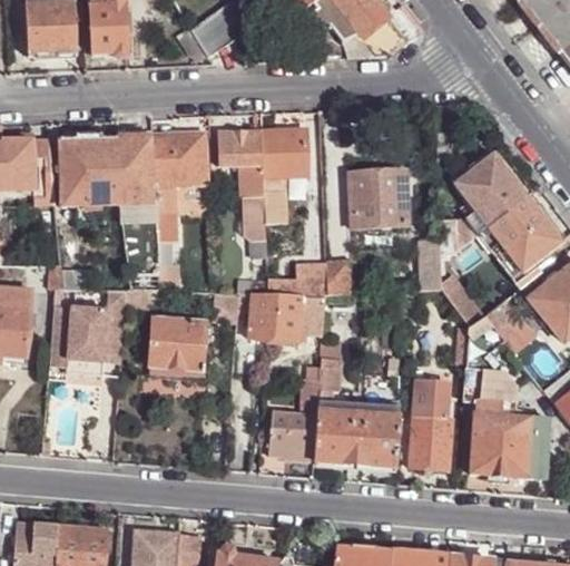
[(23,0),(27,55),(76,52),(72,0),(23,0)]
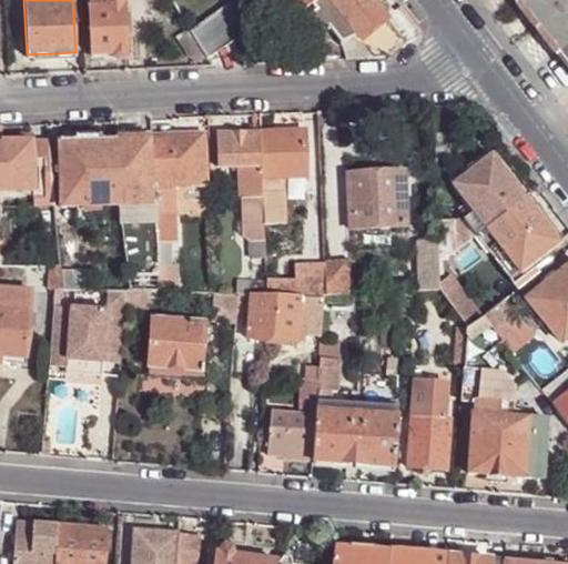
[(125,50),(123,3),(97,6),(97,0),(89,0),(91,52),(125,50)]
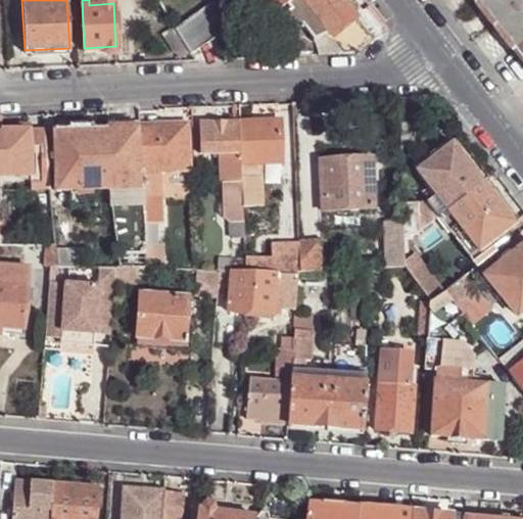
[(224,13),(215,0),(212,0),(199,9),(208,25),(224,13)]
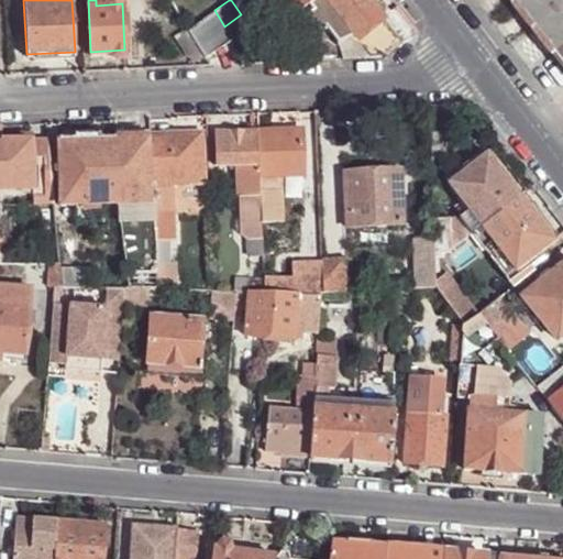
[(302,6),(298,0),(274,0),(287,18),(302,6)]
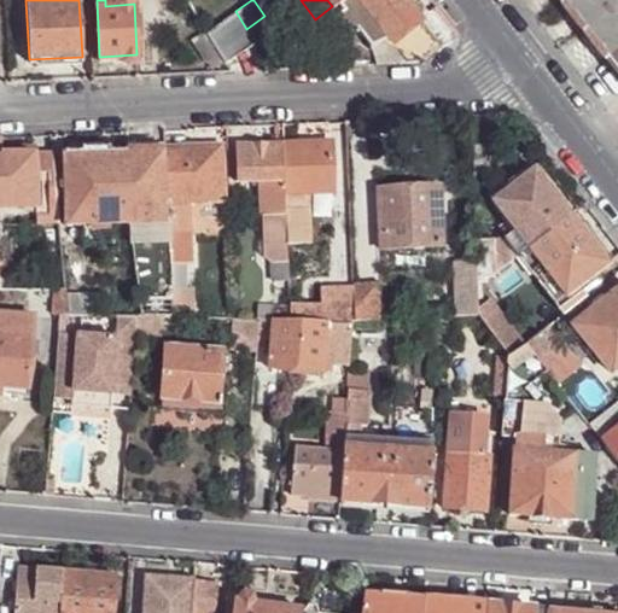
[(327,0),(332,6),(339,1),(340,0),(361,0),(390,34),(394,39),(419,19),(419,16),(406,0),(327,0)]
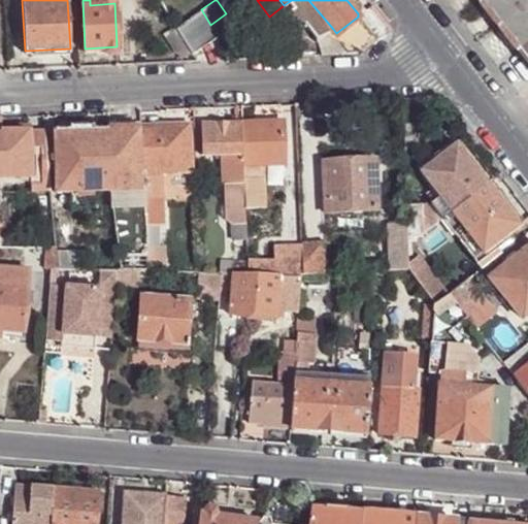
[(318,37),(333,29),(308,0),(291,0),(290,1),(293,5),(305,21),(318,37)]
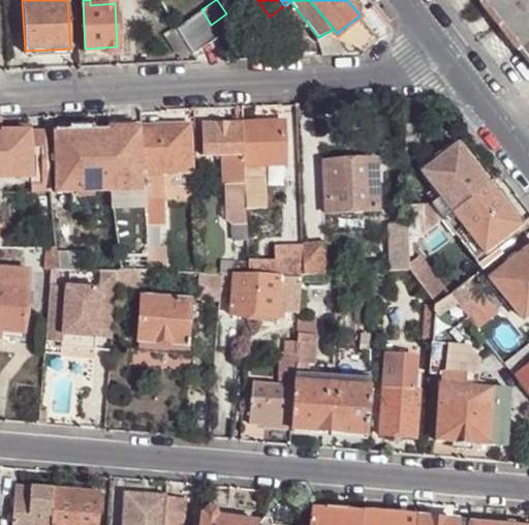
[(347,0),(359,13),(377,38),(383,33),(358,0),(347,0)]
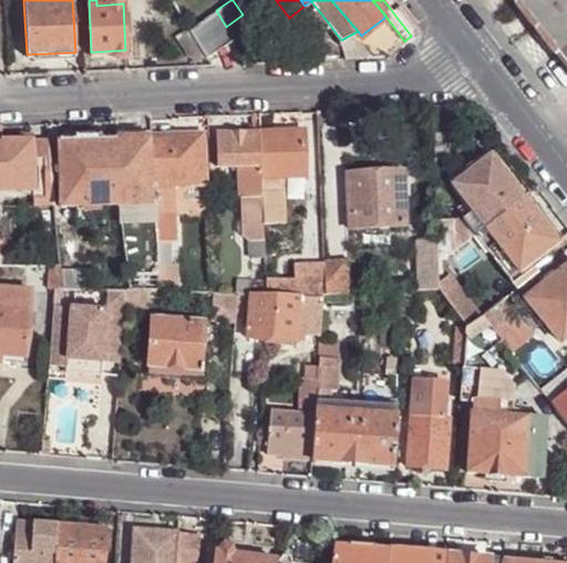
[(519,0),(566,62),(566,0),(519,0)]
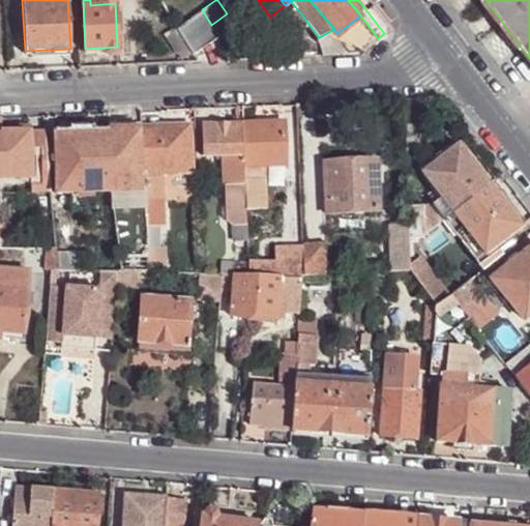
[(291,32),(306,21),(294,5),(278,17),(291,32)]
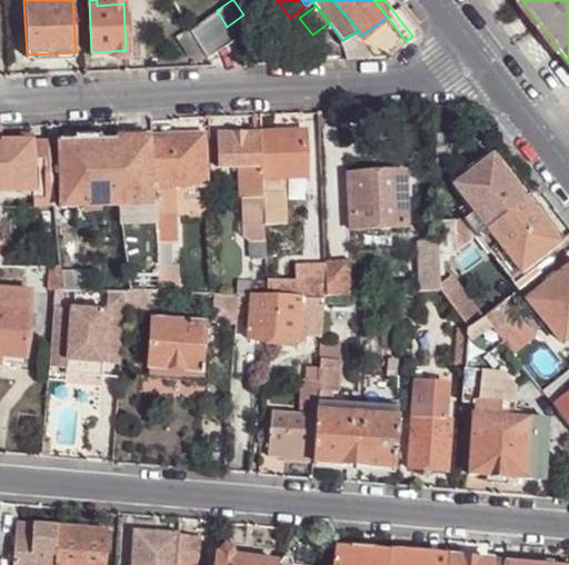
[(217,10),(190,29),(207,56),(236,40),(227,27),(217,10)]
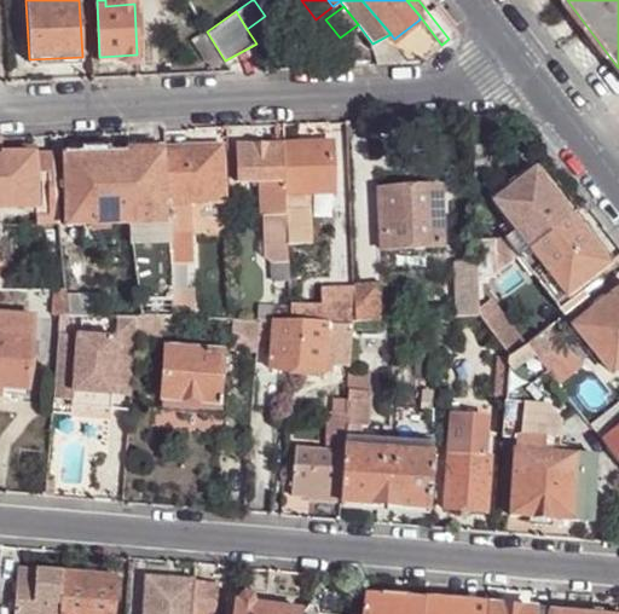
[(410,61),(423,59),(441,45),(420,16),(420,19),(394,39),(410,61)]
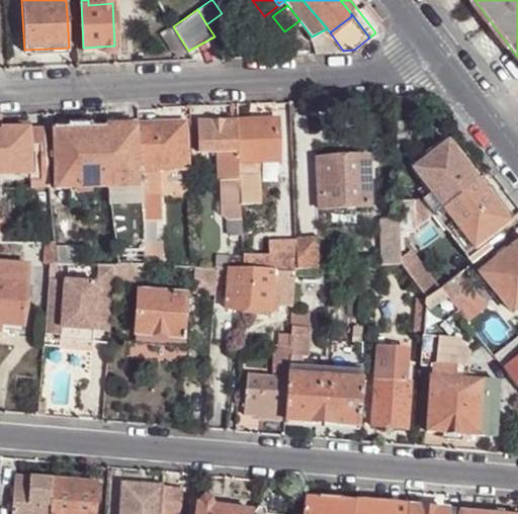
[(303,52),(324,52),(312,36),(299,20),(284,31),(303,52)]
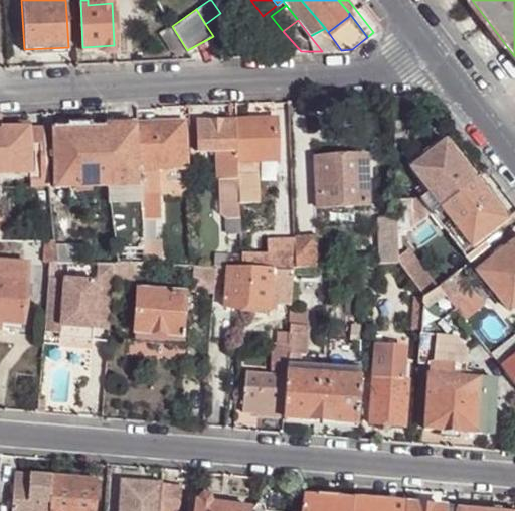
[(2,112),(0,112),(0,169),(30,169),(32,168),(30,124),(2,125),(2,112)]
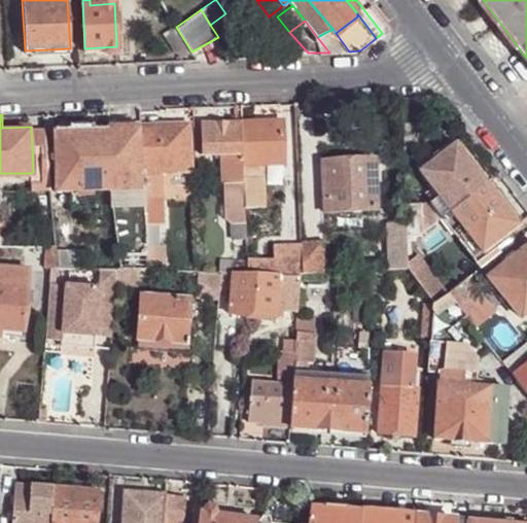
[(243,151),(244,162),(256,162),(265,162),(285,162),(283,119),(242,120),(243,151)]
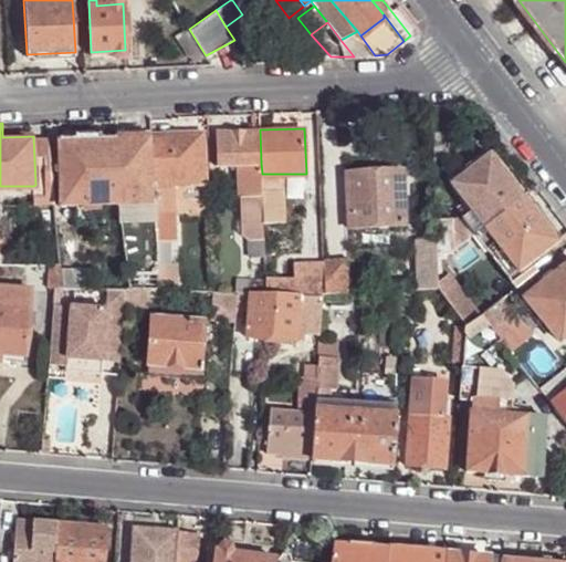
[(240,164),(261,163),(260,129),(217,131),(218,164),(240,164)]
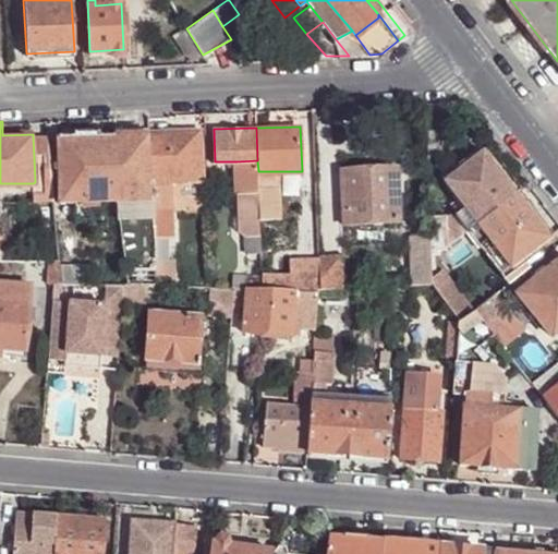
[(149,132),(150,180),(164,179),(202,178),(201,130),(149,132)]
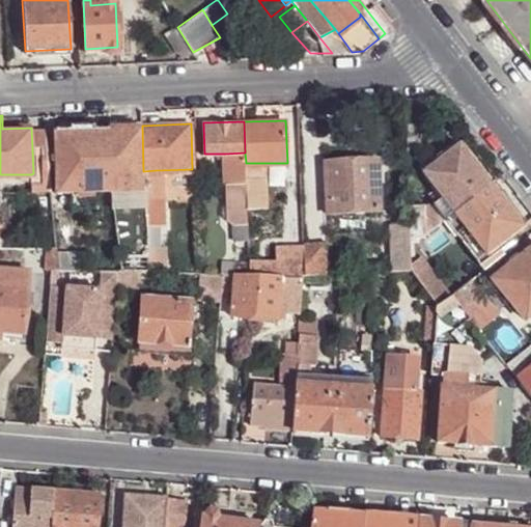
[(113,189),(143,189),(143,187),(143,171),(142,126),(110,127),(113,189)]
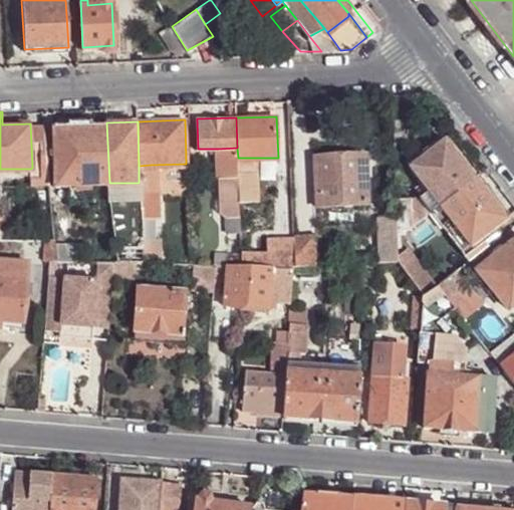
[(97,185),(109,183),(106,122),(55,123),(57,186),(72,186),(97,185)]
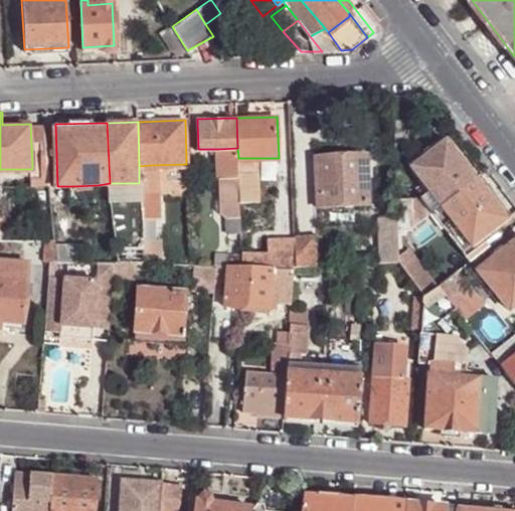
[(44,124),(30,124),(32,168),(30,169),(30,182),(49,182),(47,162),(44,124)]
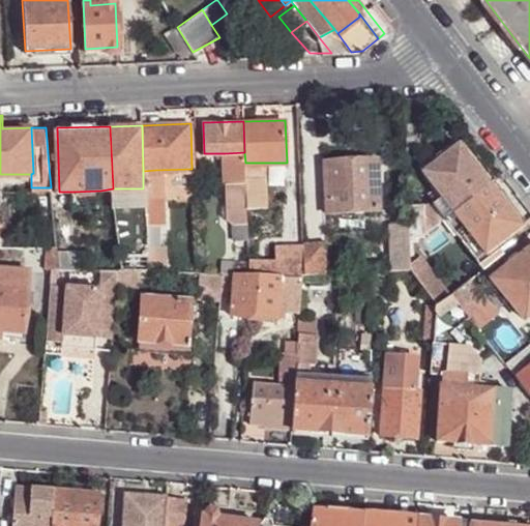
[(435,152),(439,158),(459,143),(454,137),(435,152)]
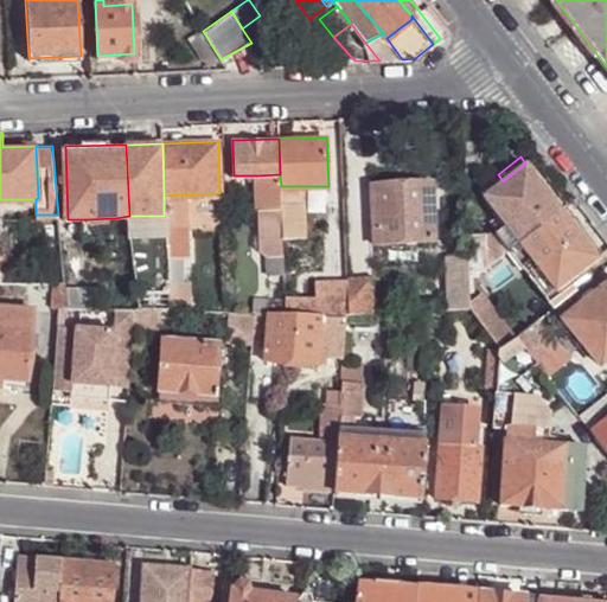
[(498,216),(518,242),(561,209),(525,164),(503,181),(484,196),(498,216)]
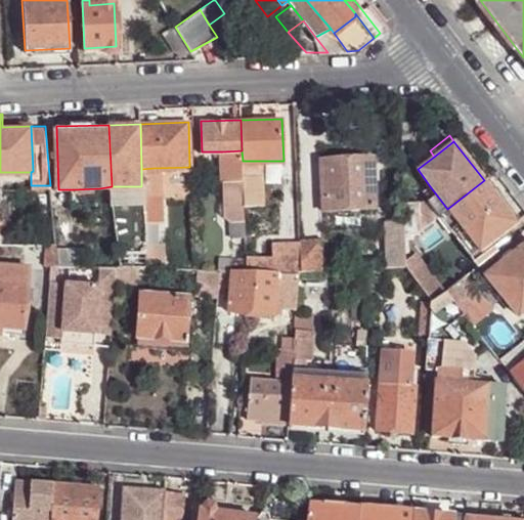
[(231,218),(244,218),(243,205),(264,204),(263,161),(255,161),(243,161),(242,150),(222,152),(223,203),(223,215),(231,218)]
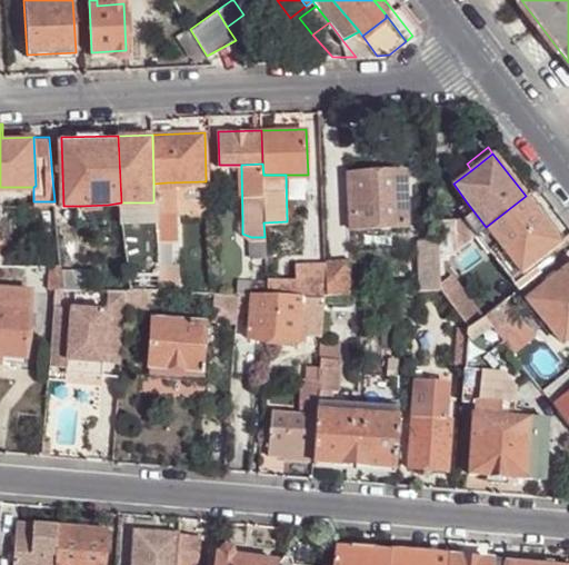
[(405,169),(349,171),(351,227),(357,227),(407,225),(405,169)]
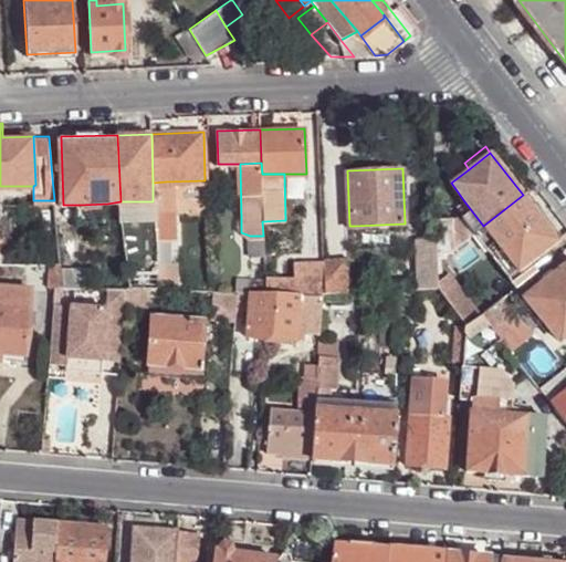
[(154,222),(155,231),(164,231),(164,225),(166,225),(166,199),(166,181),(153,183),(153,199),(153,201),(154,222)]
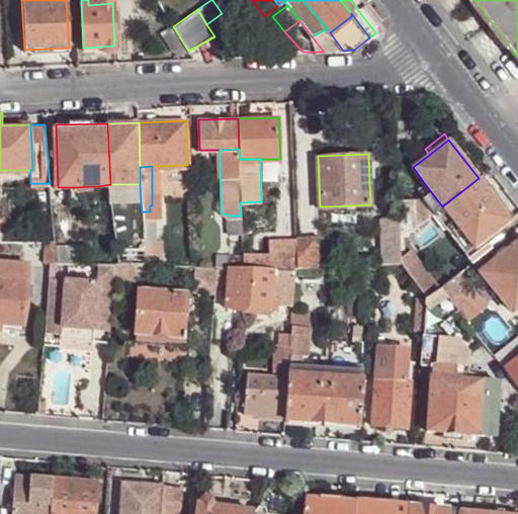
[(479,178),(442,206),(475,247),(511,220),(479,178)]
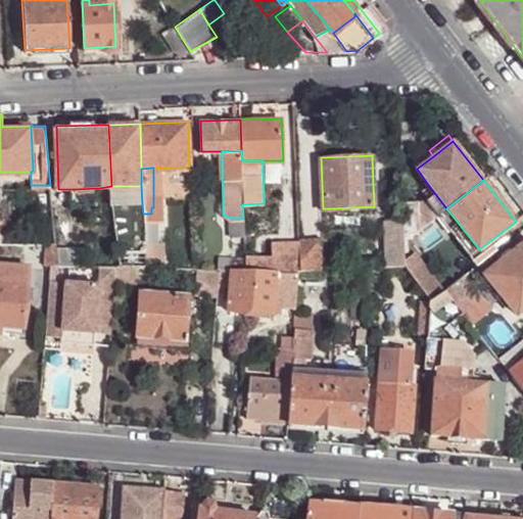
[(111,205),(142,205),(141,186),(111,186),(111,205)]
